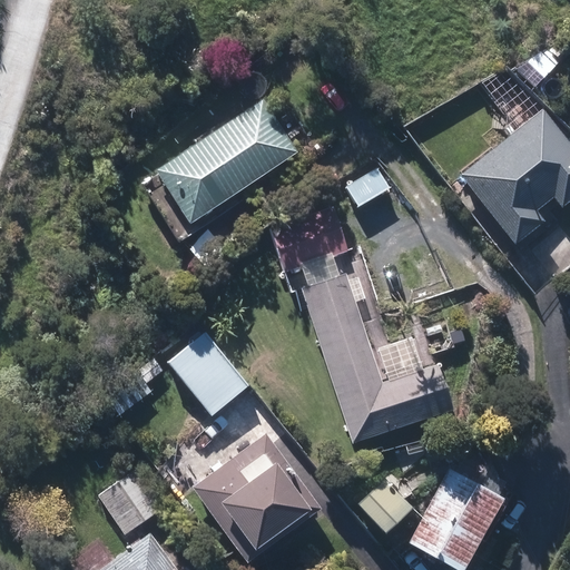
[(547,46),(516,69),(531,90),(562,66),(547,46)]
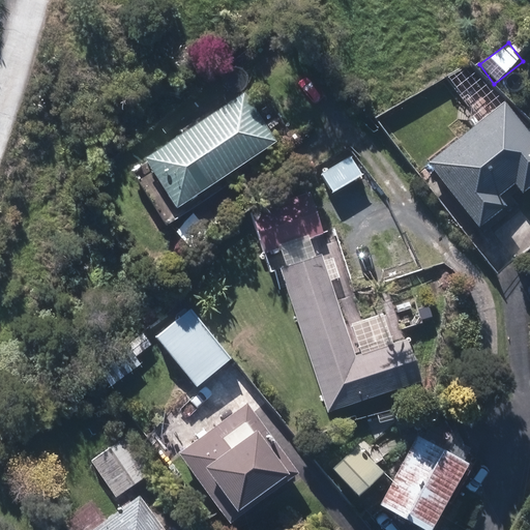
[(246,94),(146,158),(178,207),(277,144),(246,94)]
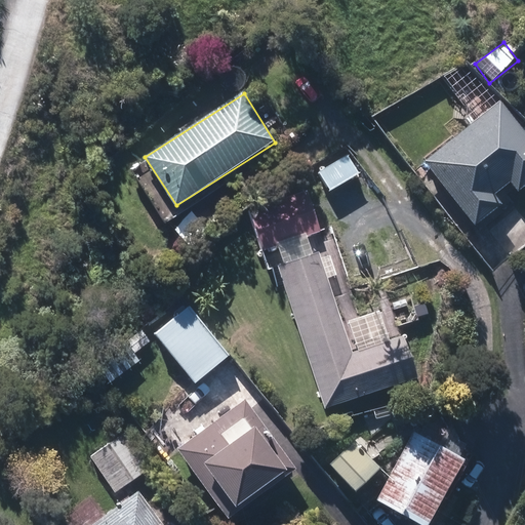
[(519,179),(506,163),(524,149),(491,108),(426,161),(478,227),(506,205),(498,195),(519,179)]
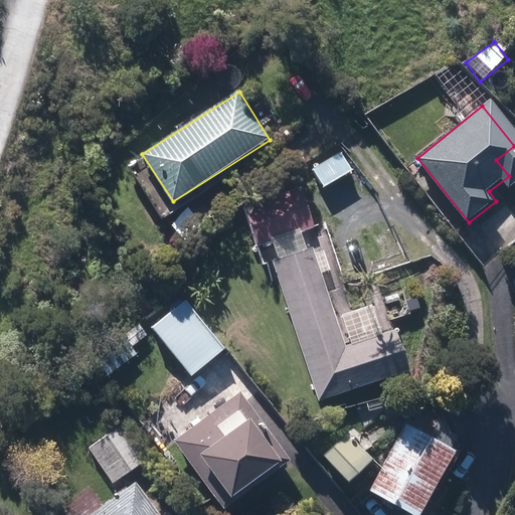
[(242,208),(255,244),(314,223),(301,187),(242,208)]
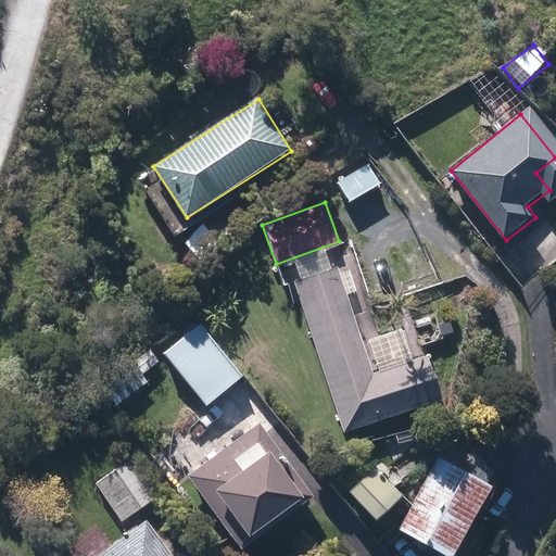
[(338,264),(294,278),(345,436),(445,403),(430,354),(373,374),(338,264)]
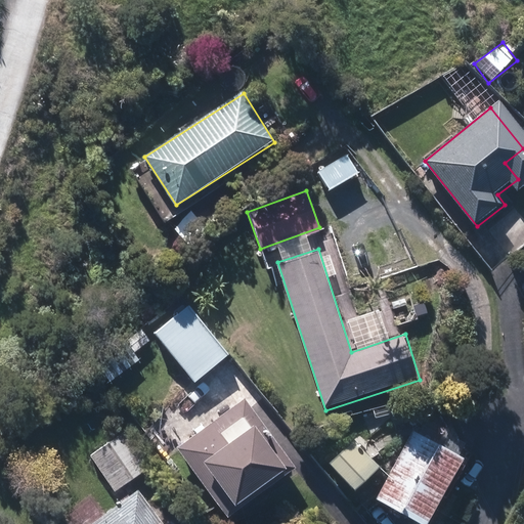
[(187,305),(155,334),(198,384),(231,355),(187,305)]
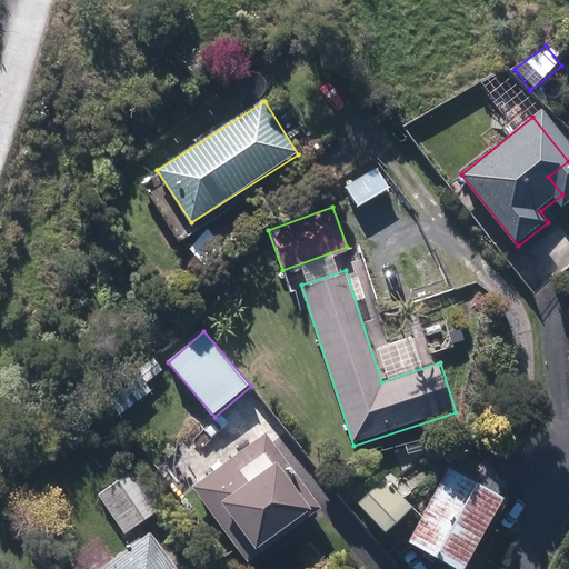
[(139,369),(103,395),(120,418),(156,393),(139,369)]
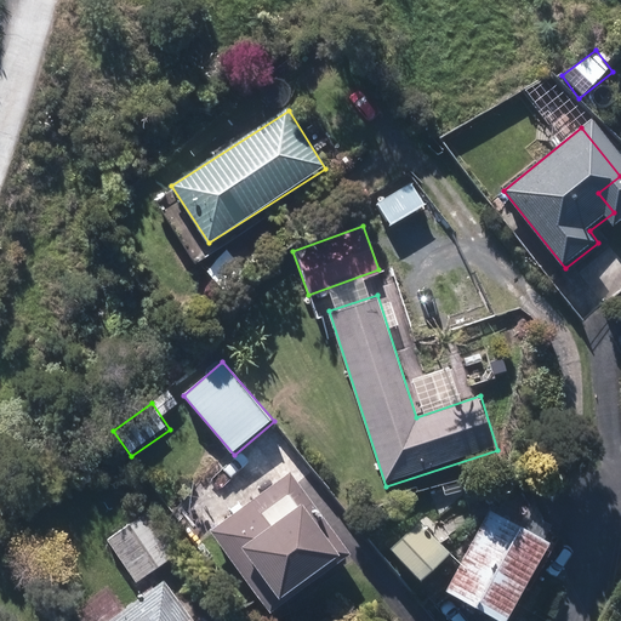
[(290,471),(210,534),(273,615),(354,551),(290,471)]
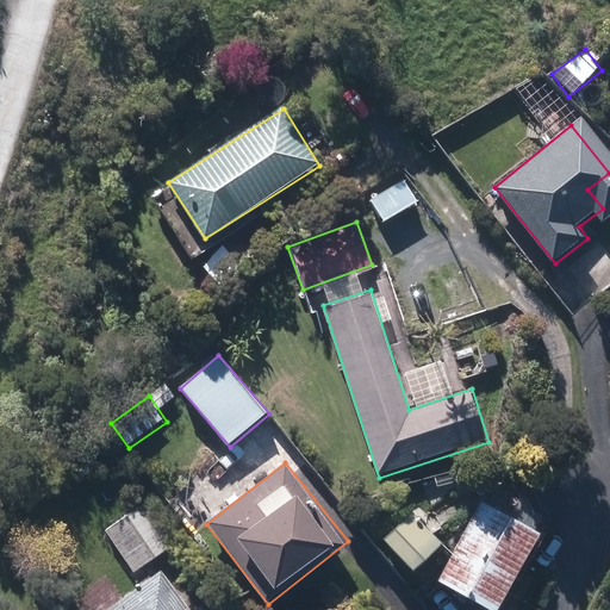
[(145,497),(103,528),(134,572),(176,541),(145,497)]
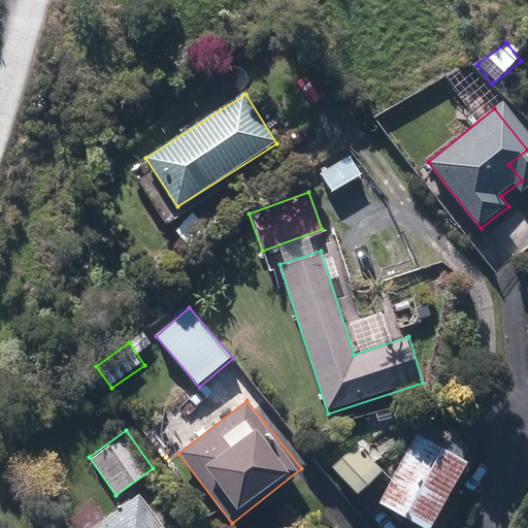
[(427,527),(431,527),(468,460),(416,431),(377,501),(419,524),(427,527)]
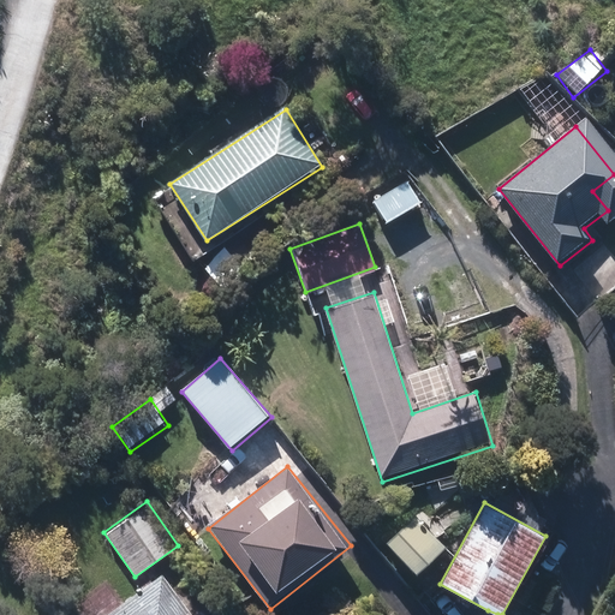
[(412,518),(386,543),(416,573),(441,549),(412,518)]
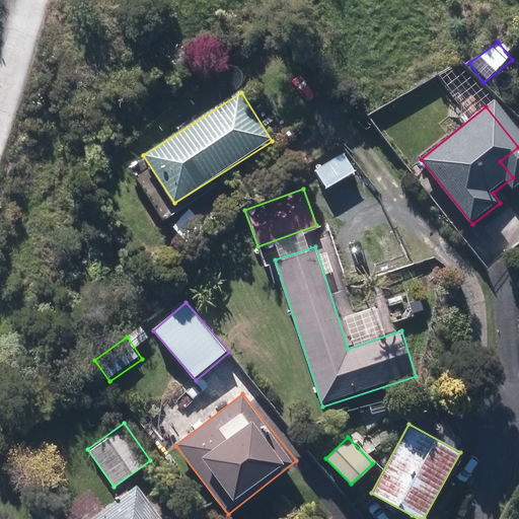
[(165,518),(139,483),(87,518),(165,518)]
